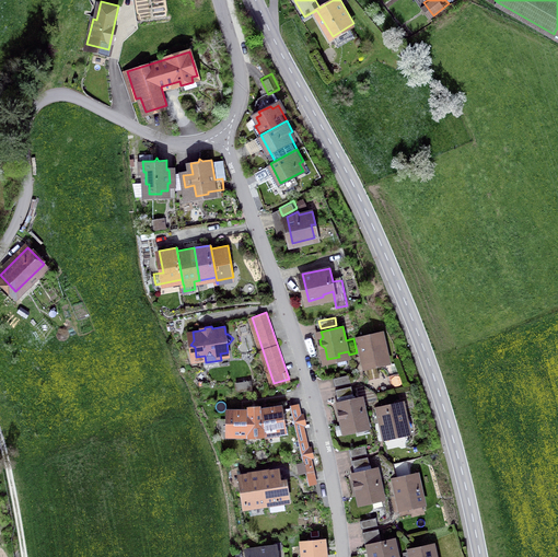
[(390,359),(383,332),(353,338),(357,352),(364,351),(367,361),(376,359),(378,362),(390,359)]
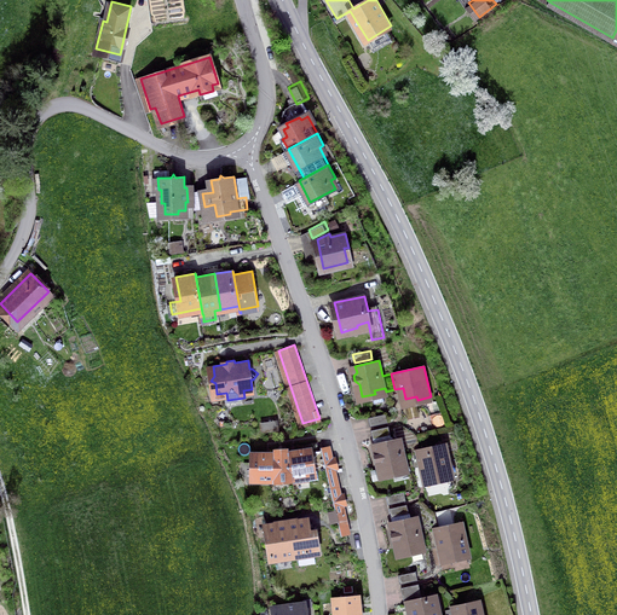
[(370,415),(373,423),(390,419),(387,411),(370,415)]
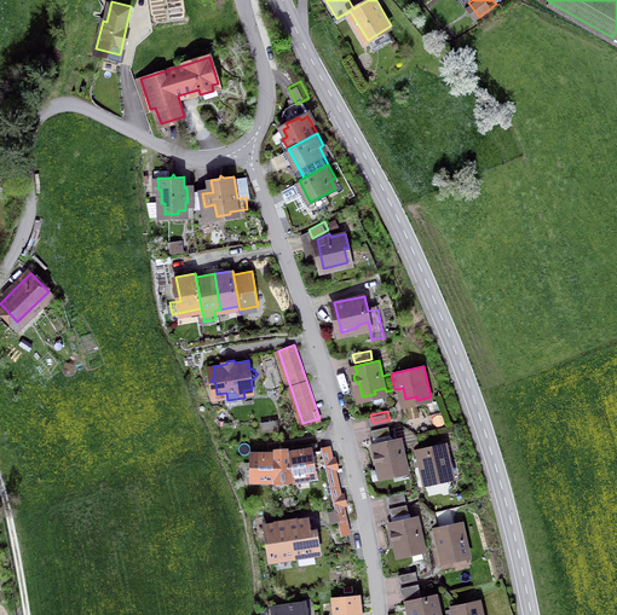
[(281,425),(280,418),(264,421),(265,428),(281,425)]
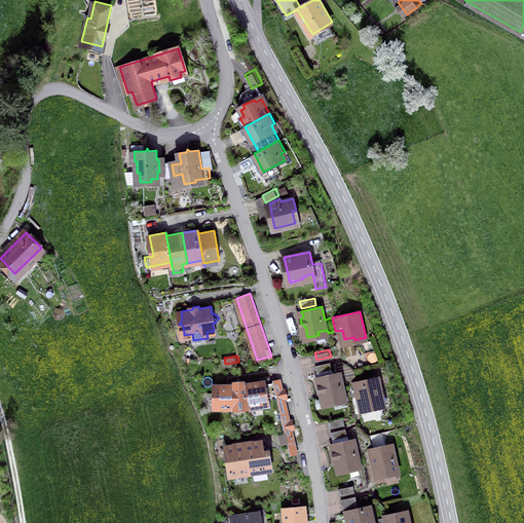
[(316,364),(319,371),(333,367),(332,360),(316,364)]
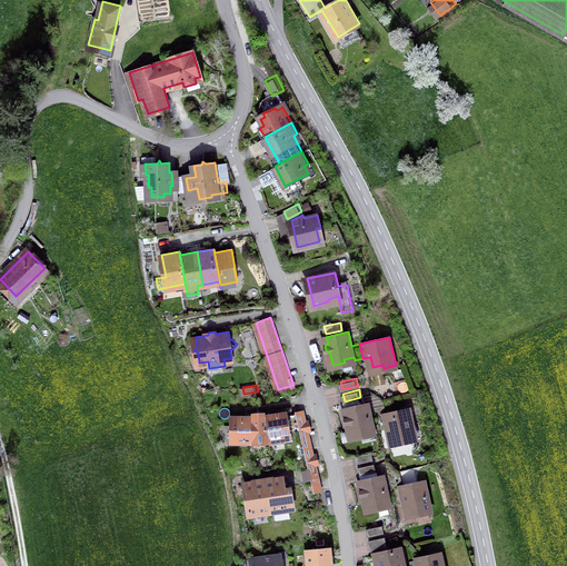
[(374,428),(375,430),(383,428),(379,416),(371,418),(368,403),(347,408),(348,414),(346,418),(346,421),(350,424),(352,436),(365,434),(364,430),(374,428)]
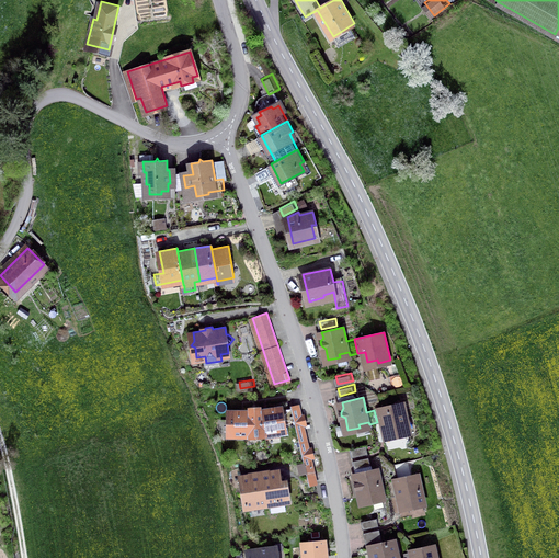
[(381,407),(383,408),(374,410),(377,422),(385,420),(388,435),(410,430),(403,402),(381,407)]
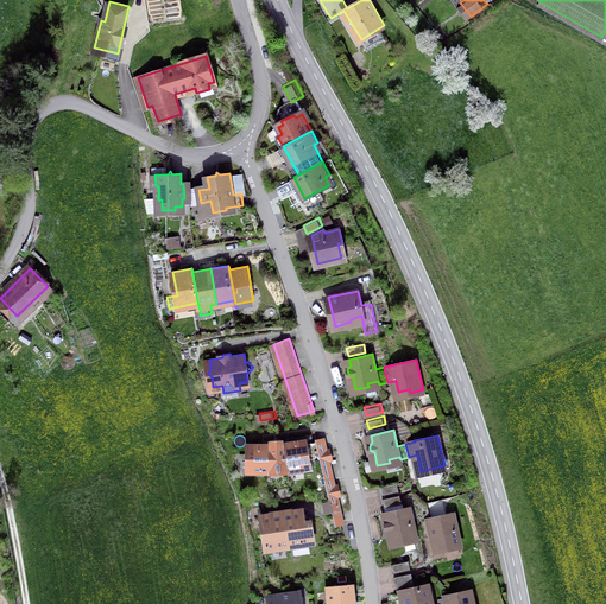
[(313,479),(327,477),(334,476),(326,437),(307,440),(310,464),(313,479)]
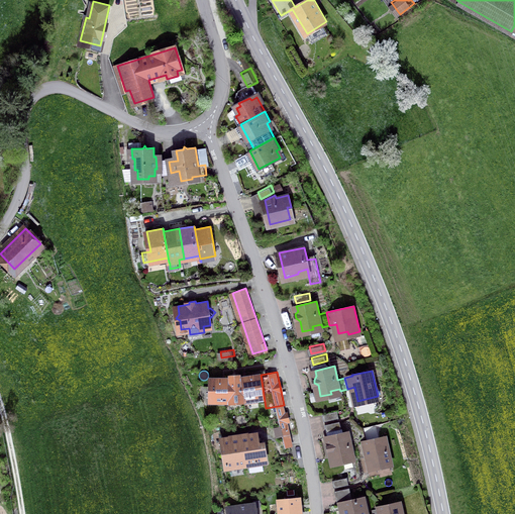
[(240,401),(245,399),(244,398),(241,378),(242,378),(241,375),(231,376),(231,379),(231,399),(230,400),(235,402),(240,401)]
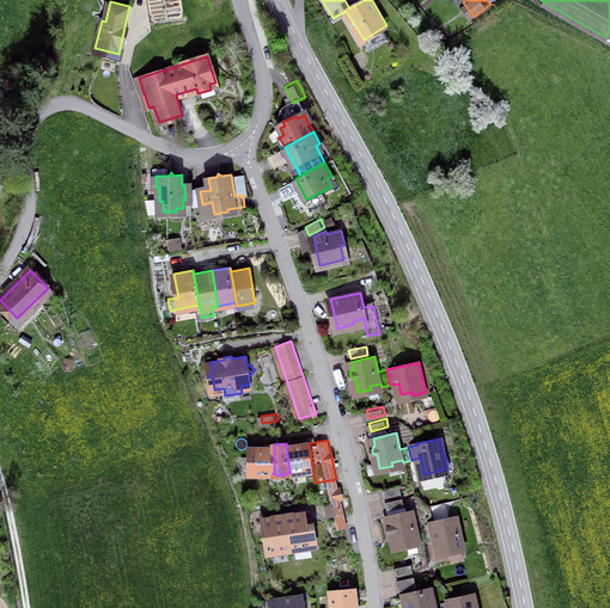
[(286,447),(290,471),(312,467),(309,443),(287,447),(286,447)]
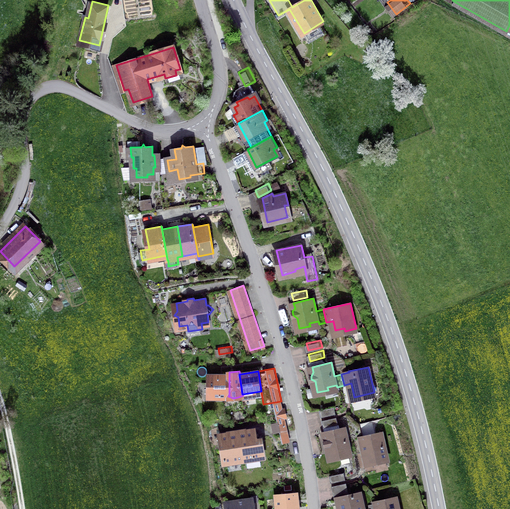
[(210,374),(210,395),(229,395),(229,375),(210,374)]
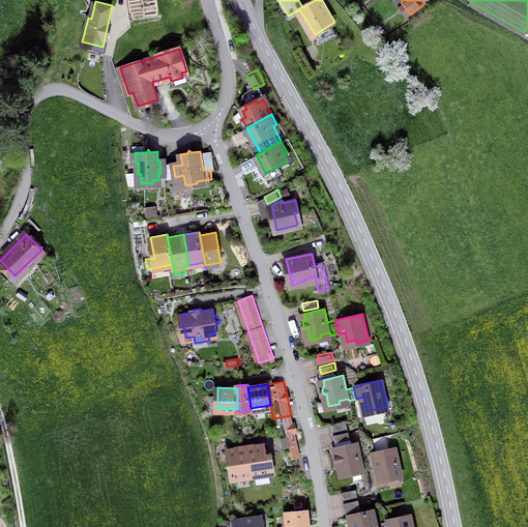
[(275,441),(296,438),(291,415),(285,416),(272,418),(275,441)]
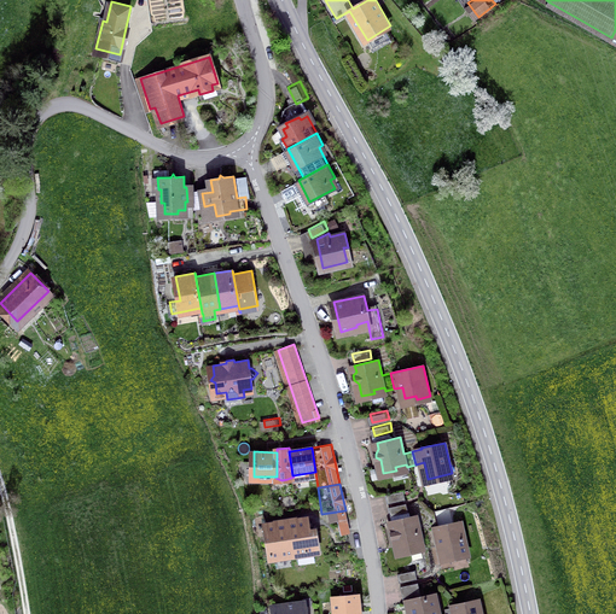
[(388,492),(390,501),(407,497),(406,489),(388,492)]
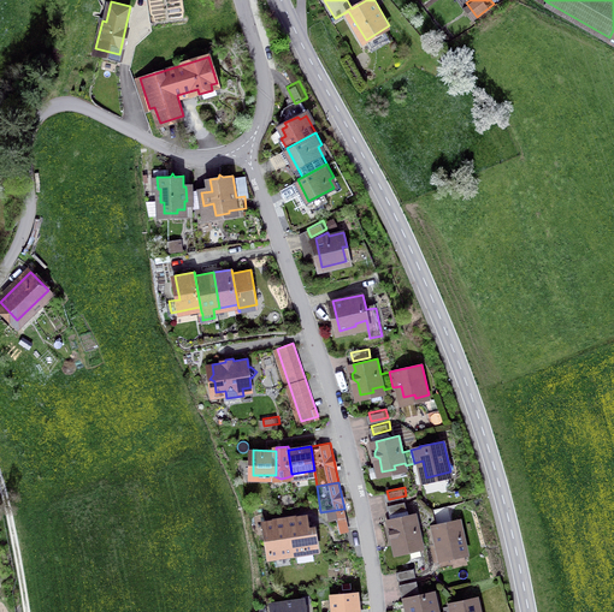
[(389,503),(391,511),(409,507),(407,499),(389,503)]
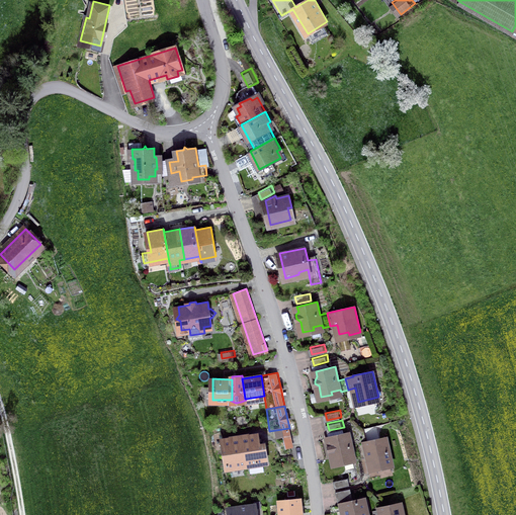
[(346,460),(345,457),(354,454),(349,432),(330,436),(331,442),(329,445),(330,449),(333,451),(335,462),(346,460)]
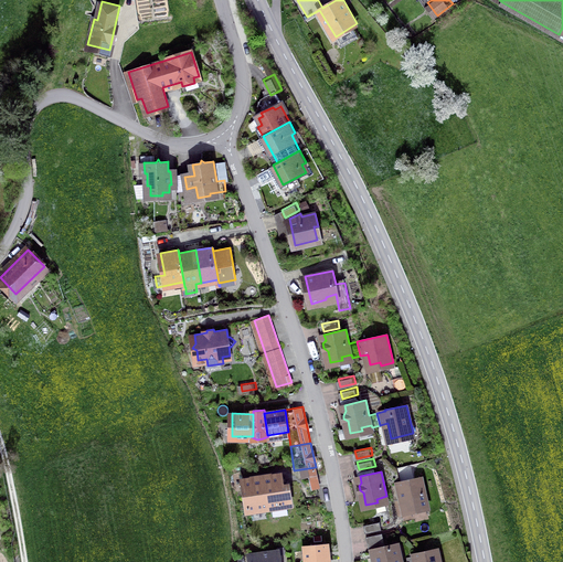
[(267,476),(266,473),(263,474),(266,494),(268,494),(271,505),(291,501),(289,484),(284,485),(282,473),(267,476)]
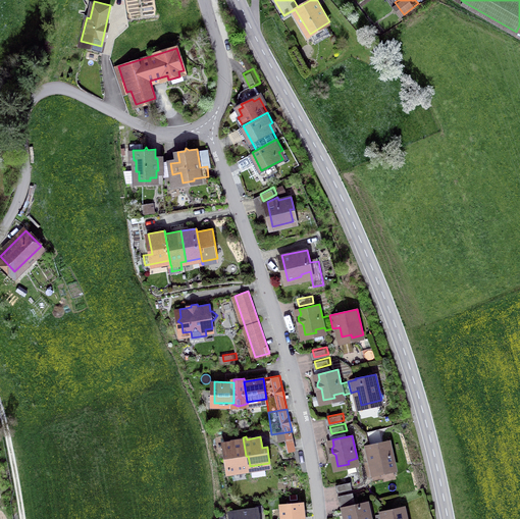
[(248,456),(246,456),(243,437),(239,437),(240,440),(225,443),(229,469),(250,466),(248,456)]
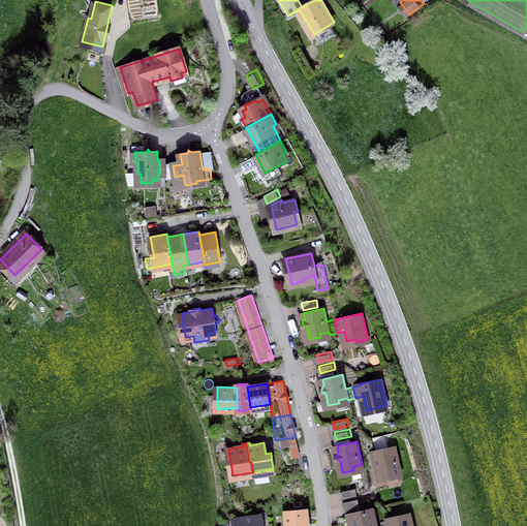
[(375,451),(380,477),(401,472),(395,446),(375,451)]
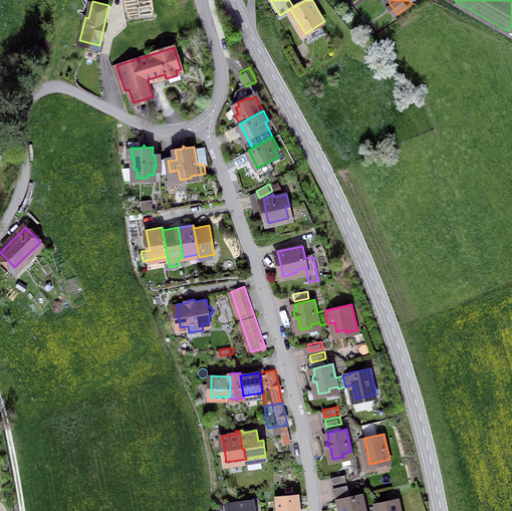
[(332,475),(333,483),(348,480),(346,472),(332,475)]
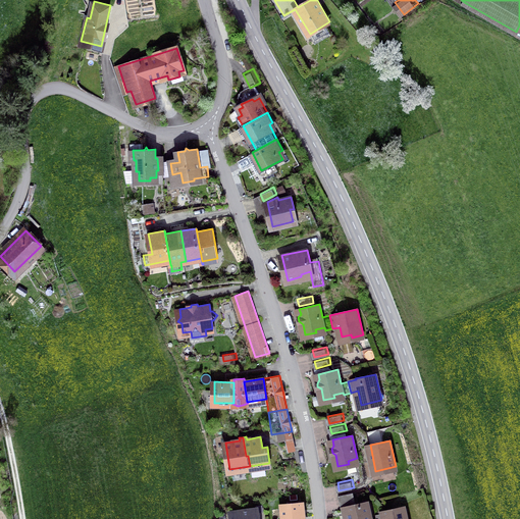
[(343,507),(347,506),(358,504),(355,489),(340,494),(343,507)]
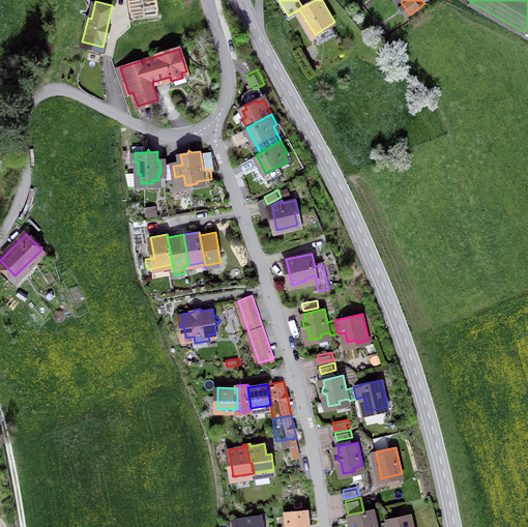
[(310,526),(309,508),(288,510),(289,526),(310,526)]
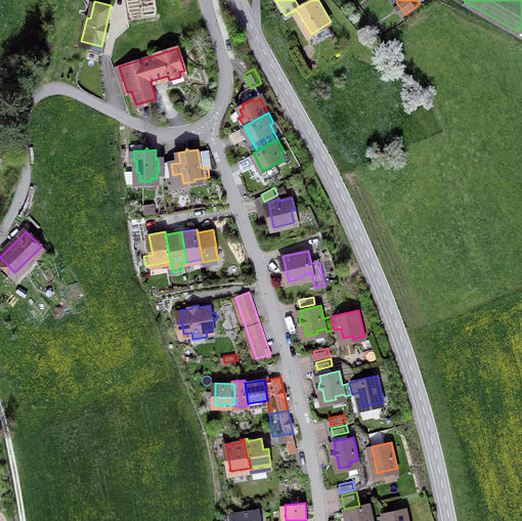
[(372,520),(368,504),(359,506),(348,508),(349,513),(346,514),(347,520),(372,520)]
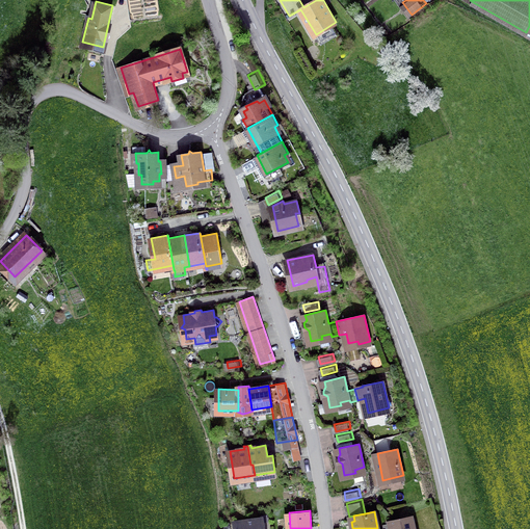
[(415,528),(413,516),(385,522),(386,528),(415,528)]
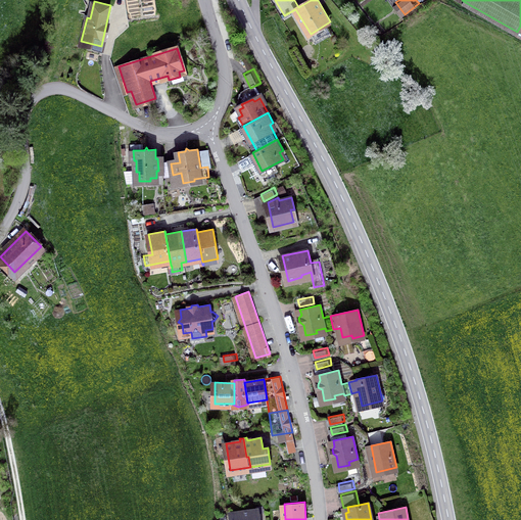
[(261,519),(259,508),(232,512),(232,519),(261,519)]
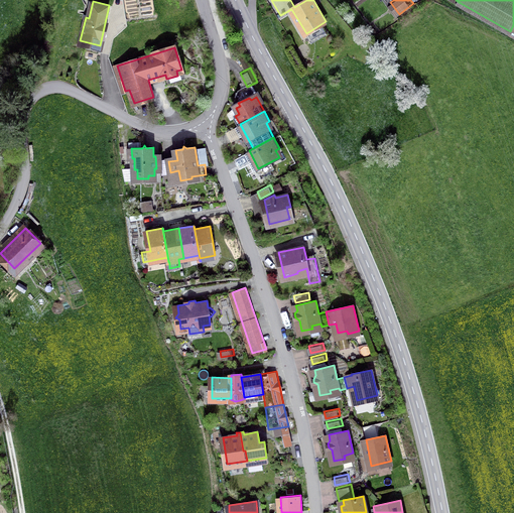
All buildings are outlined.
